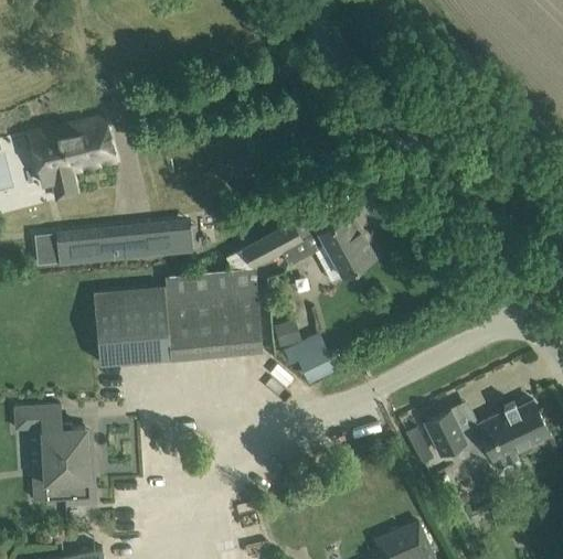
[(105,120),(84,126),(64,130),(64,129),(31,137),(44,190),(54,186),(59,202),(77,197),(73,176),(117,164),(105,120)]
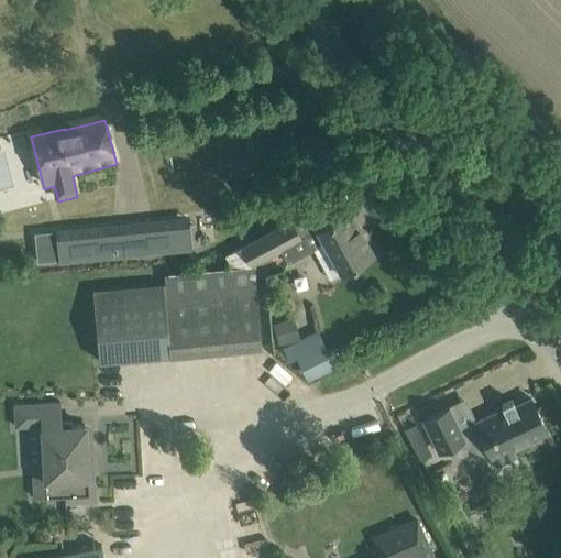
[(351,216),(319,233),(301,243),(282,254),(289,269),(327,248),(332,256),(320,263),(331,284),(375,261),(351,216)]
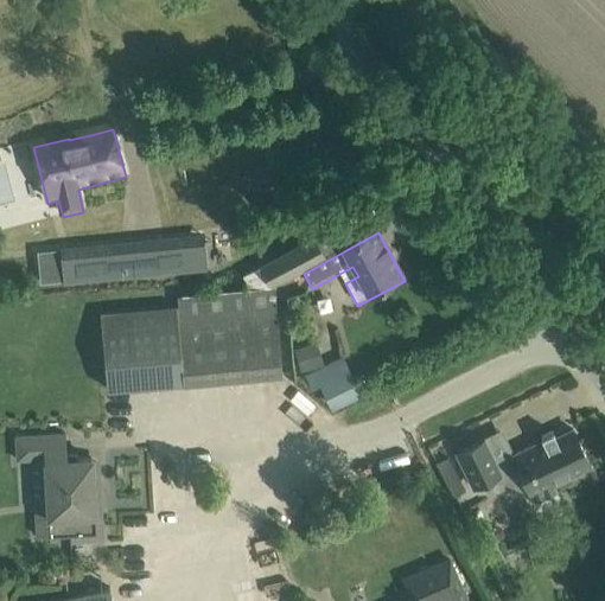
[(207,237),(61,254),(64,287),(210,270),(207,237)]
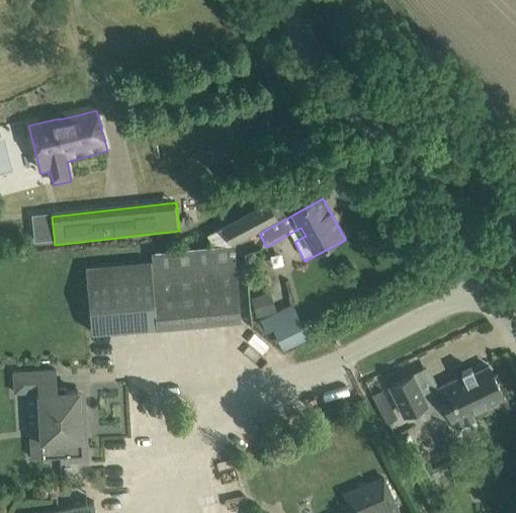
[(235,247),(259,234),(277,224),(269,207),(223,233),(226,238),(232,249),(235,247)]
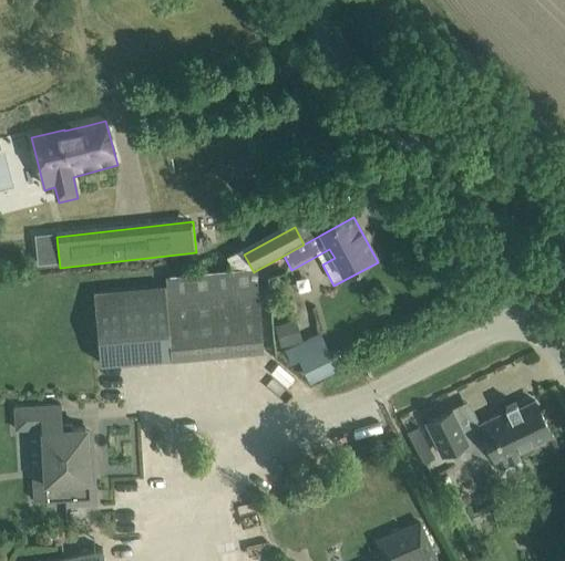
[(167,291),(92,299),(99,370),(174,362),(265,354),(265,352),(257,270),(254,272),(248,272),(212,276),(166,280),(167,291)]
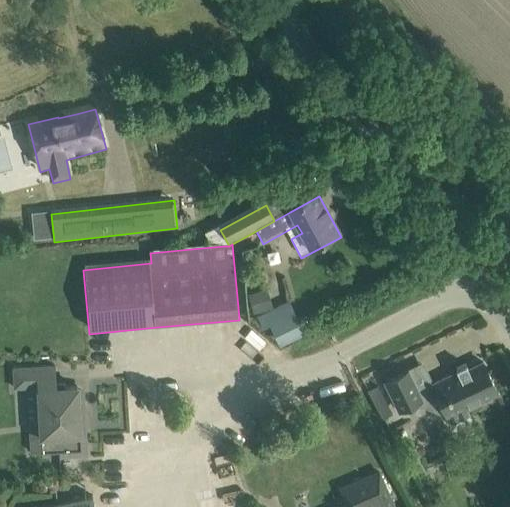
[(291,305),(258,320),(264,332),(271,328),(281,349),(306,338),(291,305)]
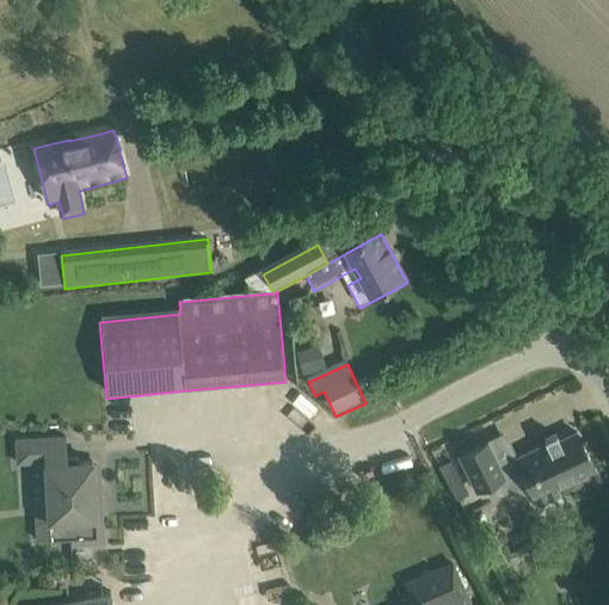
[(558,489),(573,482),(595,471),(578,437),(561,445),(558,439),(547,444),(551,451),(543,455),(542,451),(520,462),(517,463),(499,471),(488,449),(462,461),(479,495),(522,475),(540,511),(563,500),(558,489)]
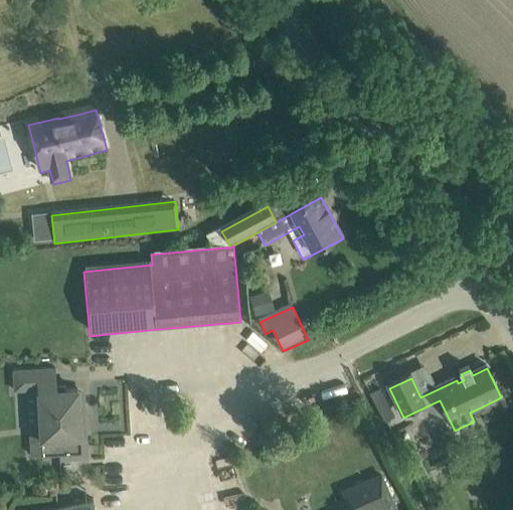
[(57,372),(37,373),(15,374),(16,394),(30,393),(32,459),(68,457),(89,456),(88,439),(81,440),(81,429),(82,427),(82,423),(80,422),(80,416),(87,409),(86,399),(79,394),(79,393),(67,394),(67,390),(58,390),(57,372)]
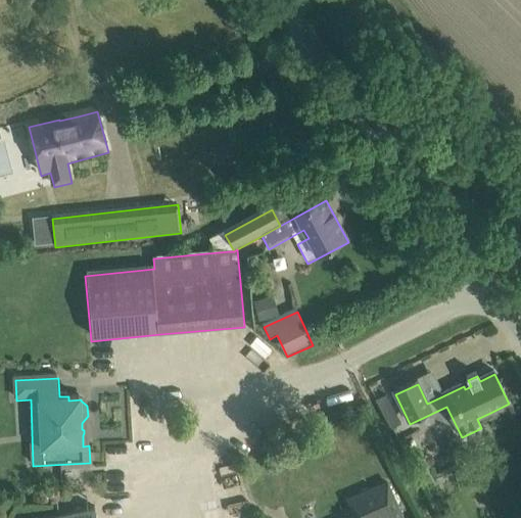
[(389,431),(401,426),(390,396),(378,401),(389,431)]
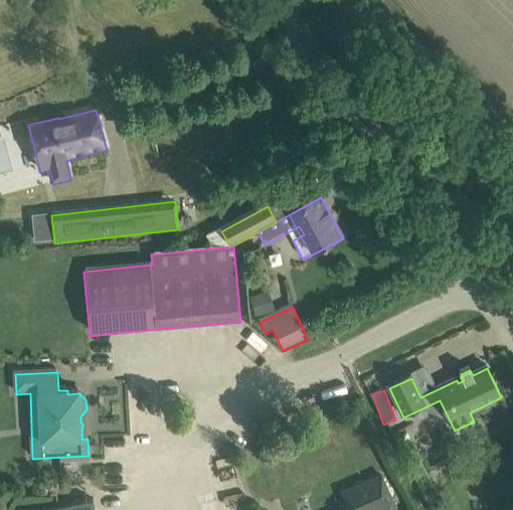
[(340,494),(347,509),(395,509),(381,477),(340,494)]
